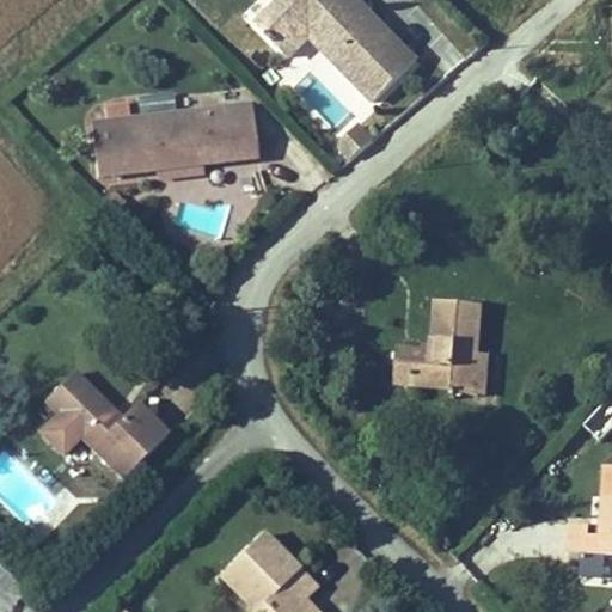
[(286,0),(259,26),(291,59),(311,38),(301,29),(322,8),(355,43),(335,63),(373,102),(395,81),(416,61),(355,0),(348,0),(344,5),(340,0),(286,0)]
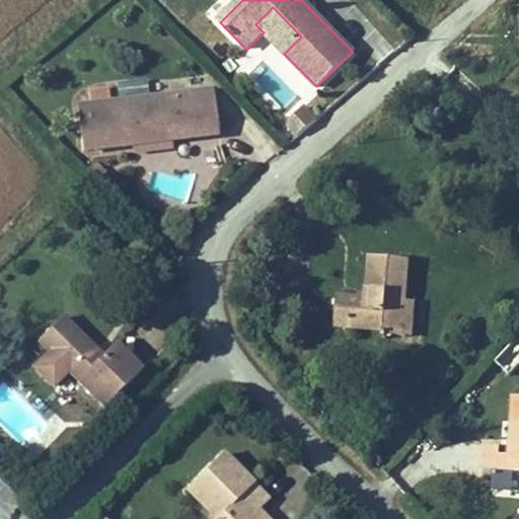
[(255,24),(264,32),(284,54),(301,36),(273,7),(255,24)]
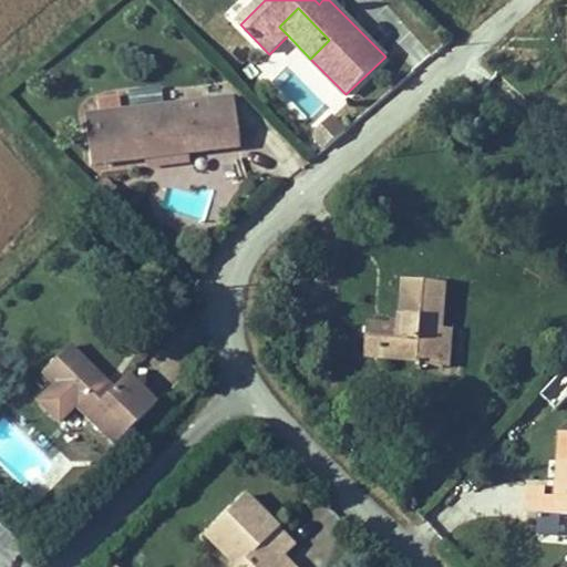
[(238,147),(234,100),(208,103),(214,151),(238,147)]
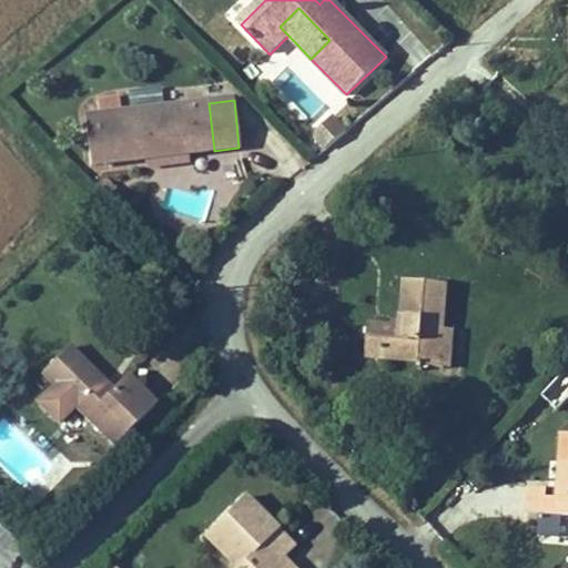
[(214,151),(209,103),(198,104),(201,129),(184,131),(186,154),(214,151)]
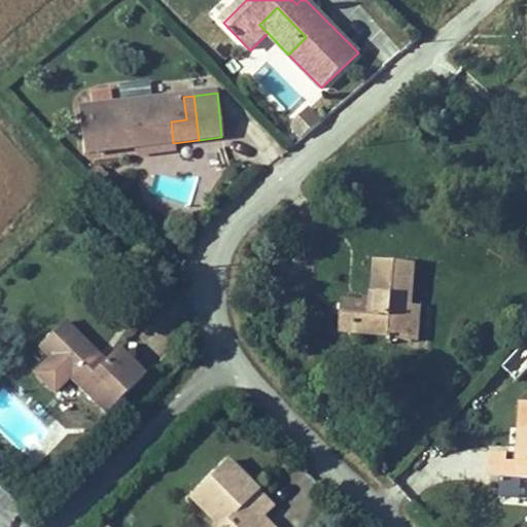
[(173,143),(171,121),(186,119),(183,97),(79,109),(83,153),(135,147),(173,143)]
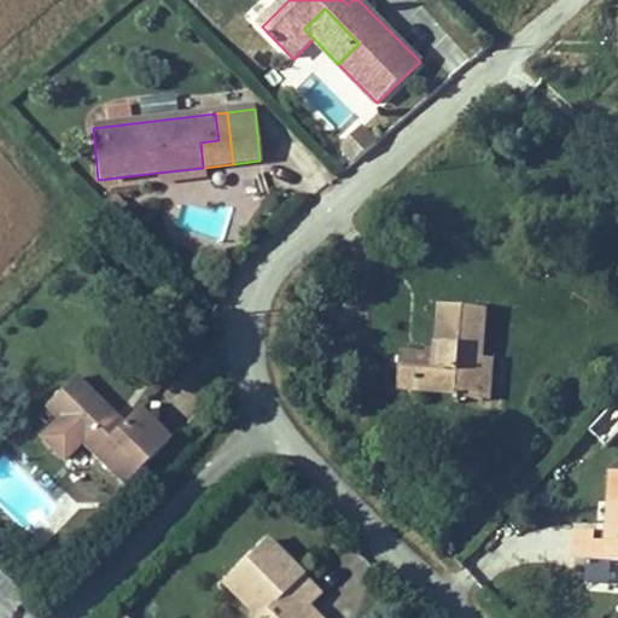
[(204,176),(203,168),(158,173),(159,182),(204,176)]
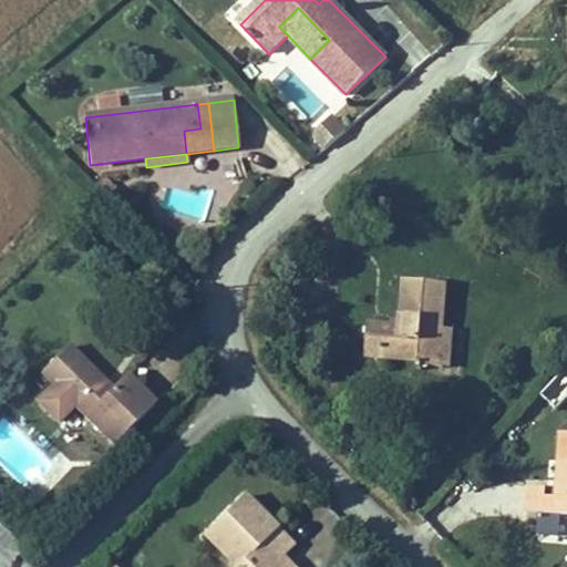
[(114,191),(102,178),(92,188),(105,200),(114,191)]
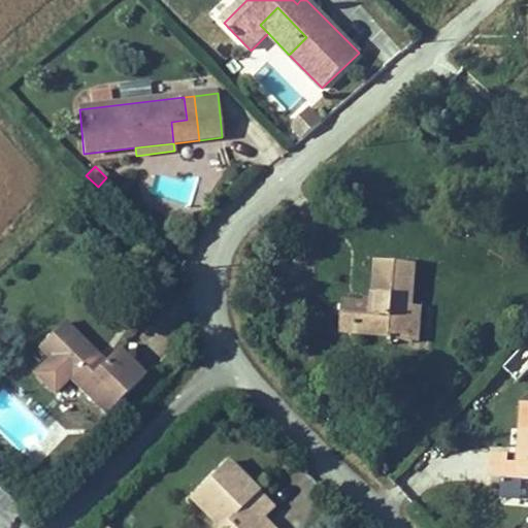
[(108,197),(117,188),(106,177),(98,187),(108,197)]
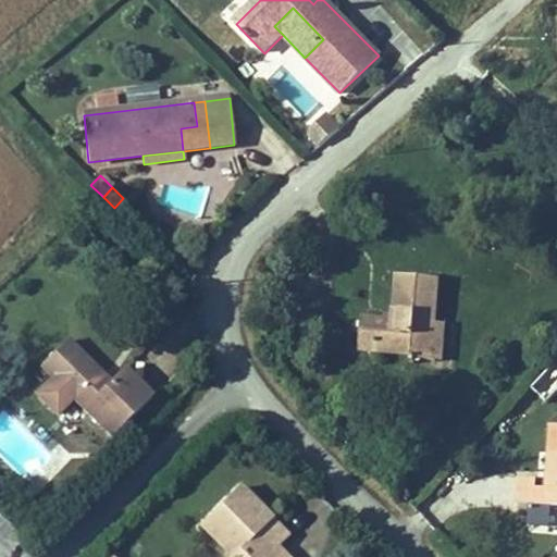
[(435,324),(438,280),(399,276),(397,311),(394,310),(393,323),(363,321),(361,351),(412,356),(412,360),(434,362),(435,346),(440,346),(442,324),(435,324)]
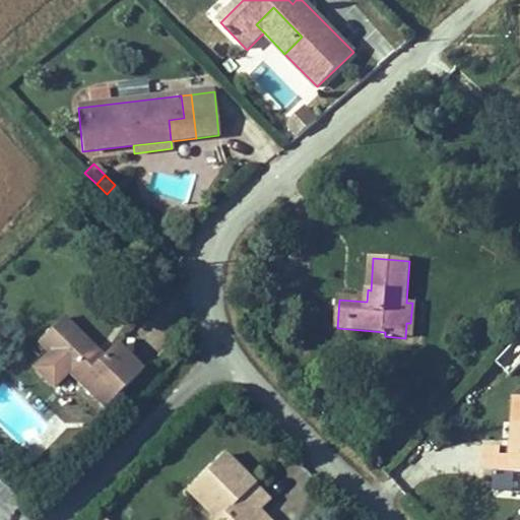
[(412,338),(415,303),(412,303),(410,323),(406,323),(405,338),(412,338)]
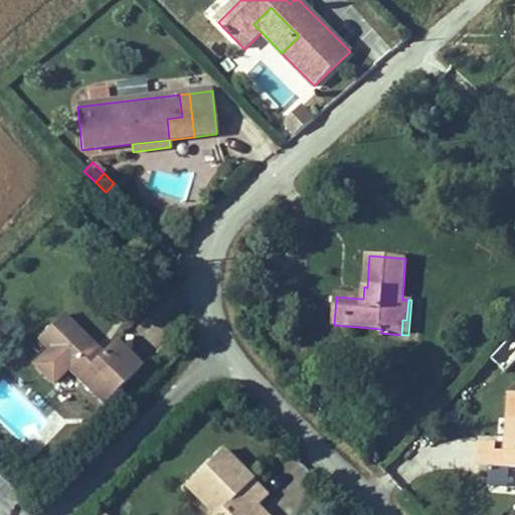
[(128,355),(115,342),(102,355),(99,358),(93,351),(96,349),(61,316),(38,340),(49,351),(68,369),(105,405),(141,367),(128,355)]
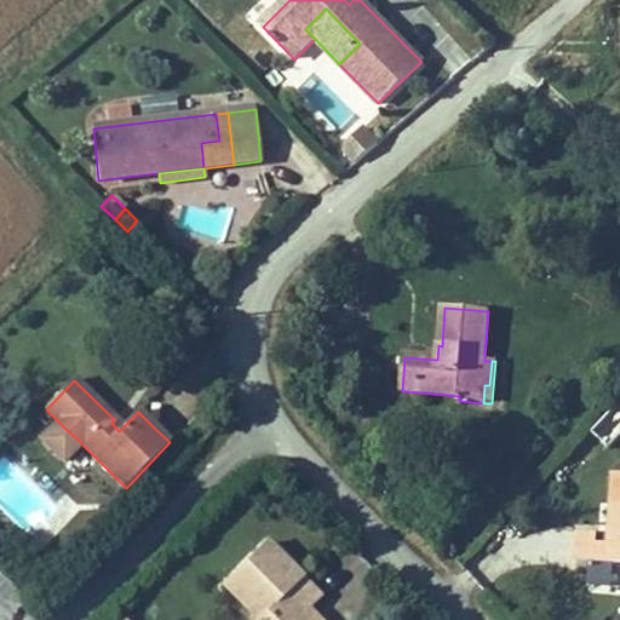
[(122,428),(115,420),(112,423),(119,431),(122,428)]
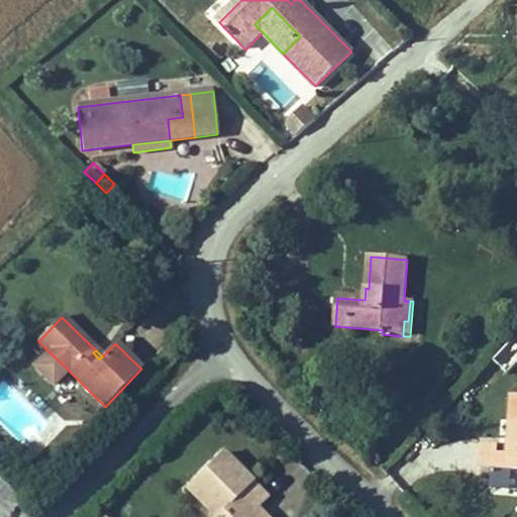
[(69,371),(49,352),(34,368),(54,387),(69,371)]
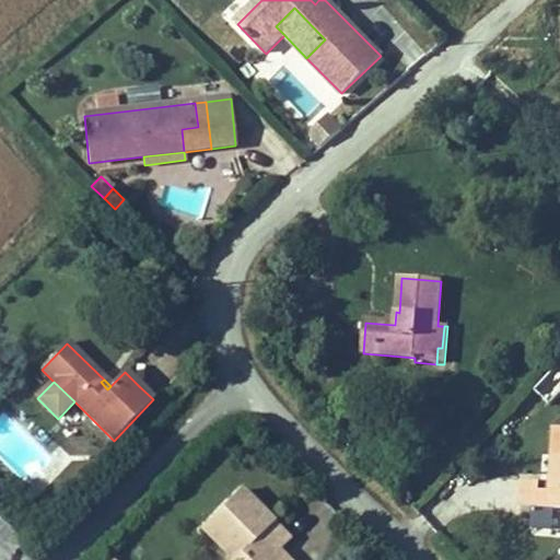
[(559,510),(559,430),(555,430),(549,492),(538,492),(538,482),(524,481),(522,508),(534,508),(555,510),(559,510)]
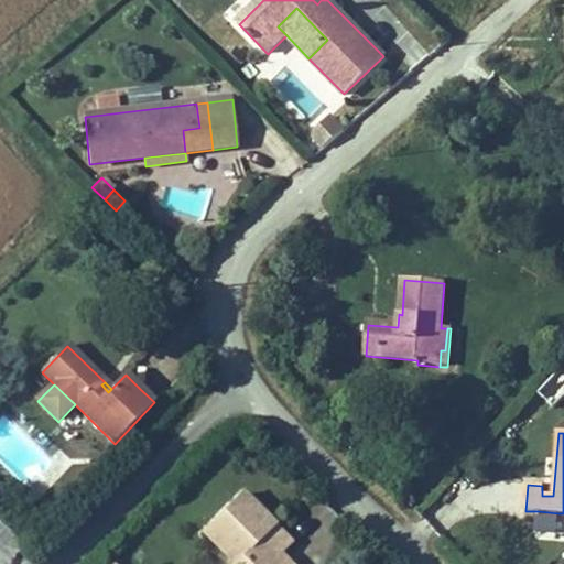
[(288,563),(280,556),(270,546),(283,535),(283,534),(275,527),(242,494),(204,533),(234,563),(288,563)]
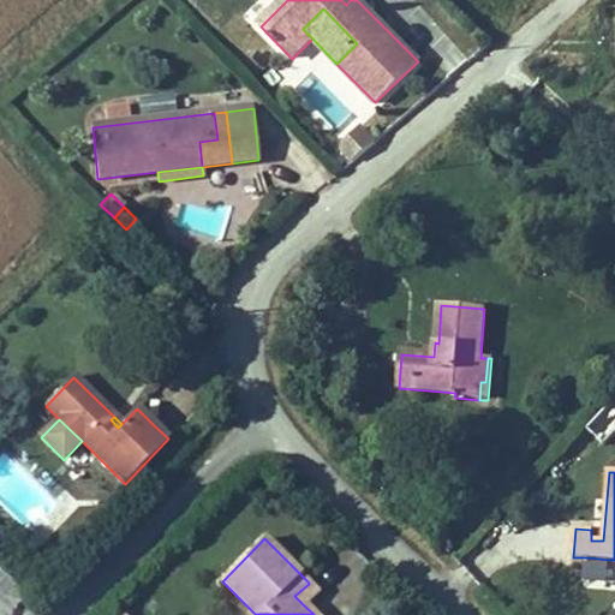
[(81,560),(71,549),(61,559),(72,569),(81,560)]
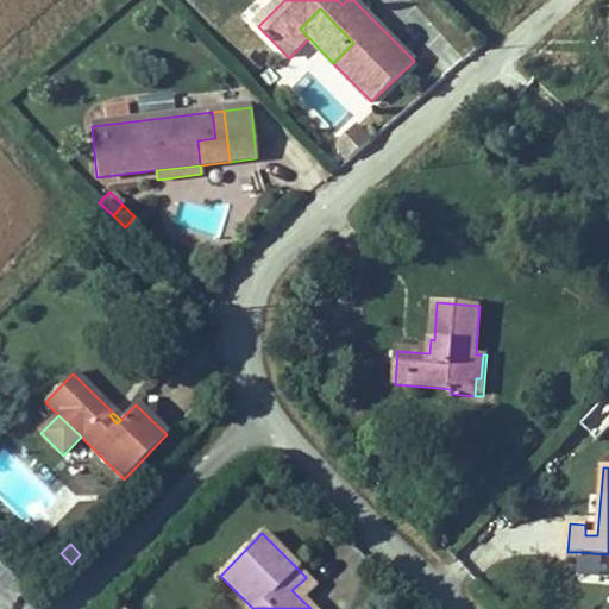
[(602,578),(603,554),(581,552),(578,576),(602,578)]
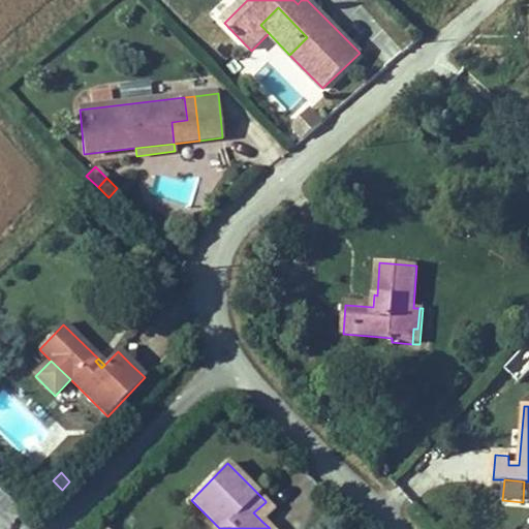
[(274,510),(266,502),(253,512),(262,522),(274,510)]
